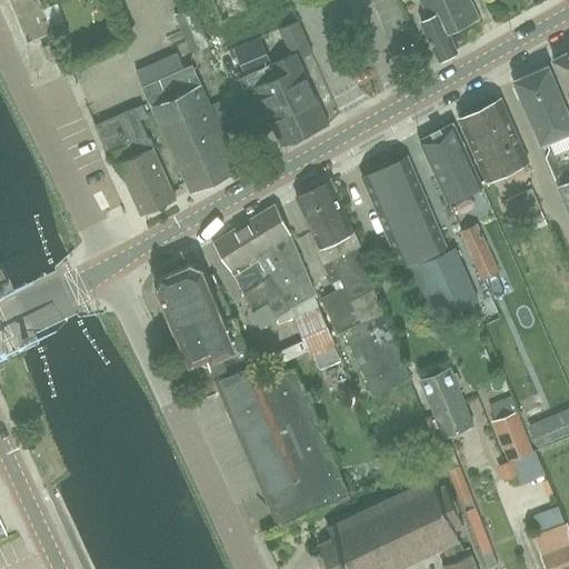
[(9,0),(28,41),(52,31),(39,0),(9,0)]
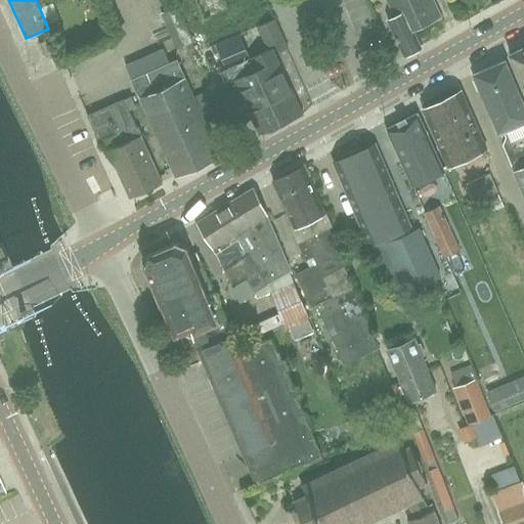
[(412,29),(441,15),(434,0),(387,0),(395,16),(404,12),(412,29)]
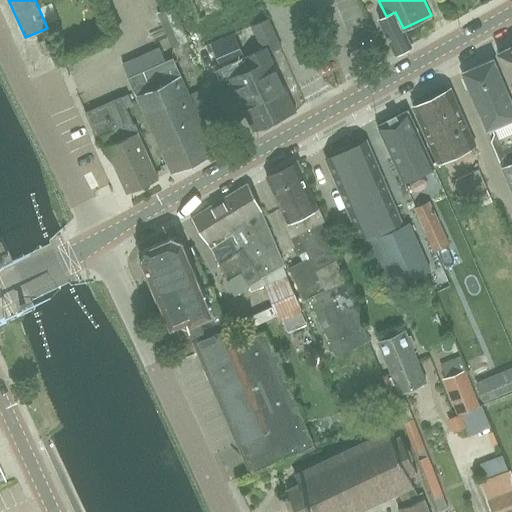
[(172,48),(188,41),(173,7),(157,14),(172,48)]
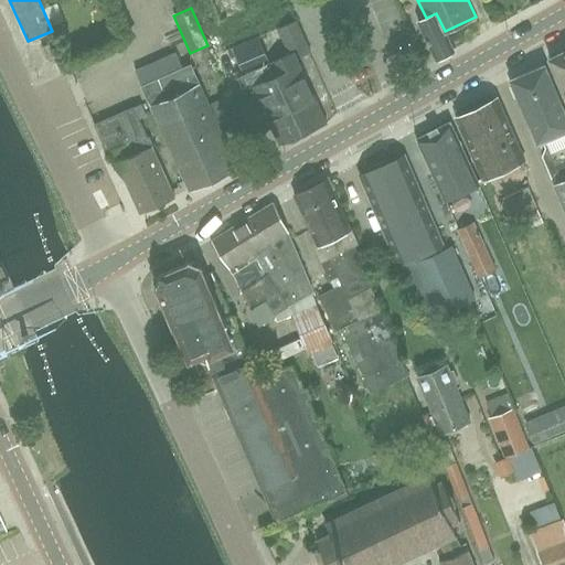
[(436,13),(426,18),(418,21),(436,60),(454,51),(445,31),(436,13)]
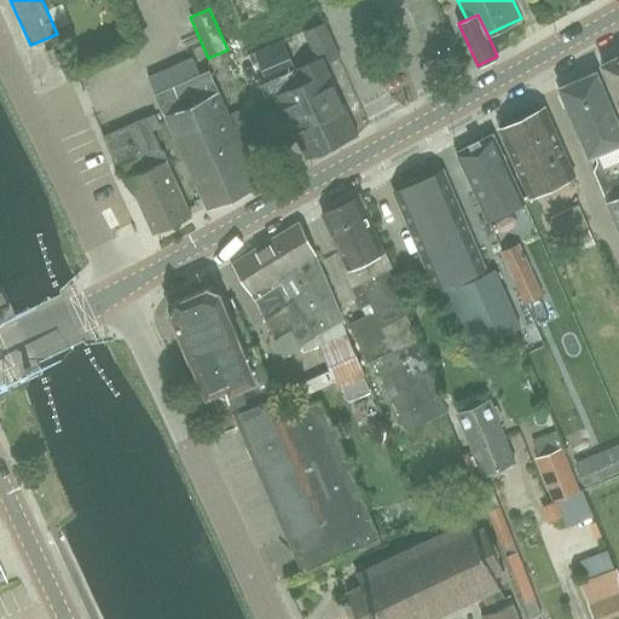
[(52,68),(64,62),(57,47),(45,52),(52,68)]
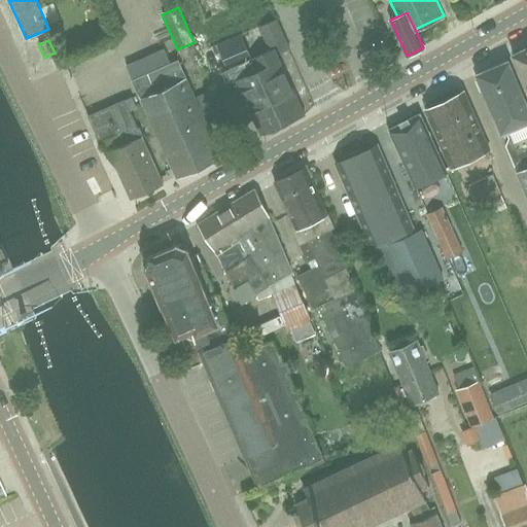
[(526,46),(512,54),(526,90),(526,46)]
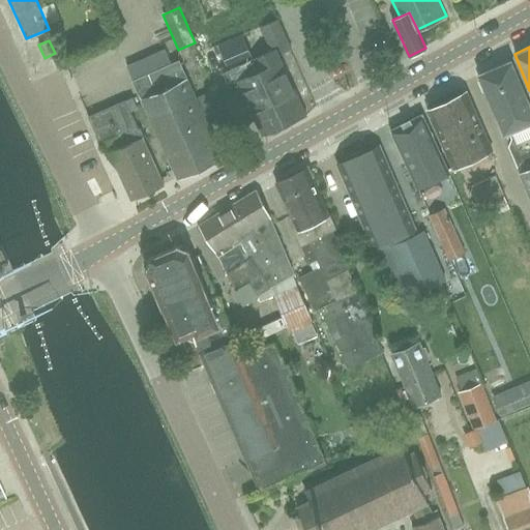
[(277,104),(286,123),(305,114),(275,49),(253,59),(274,105),(277,104)]
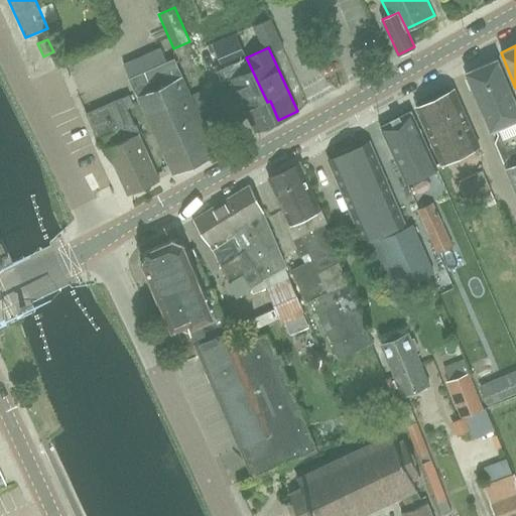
[(267,102),(246,57),(218,71),(224,85),(232,82),(254,131),(278,120),(270,101),(267,102)]
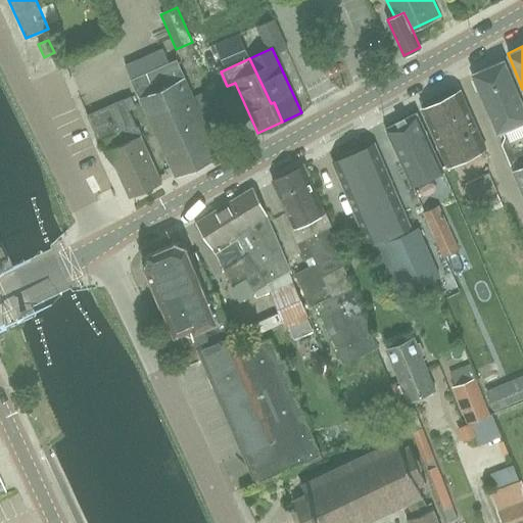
[(212,88),(193,96),(185,78),(184,78),(176,60),(132,80),(175,176),(220,155),(201,114),(221,105),(212,88)]
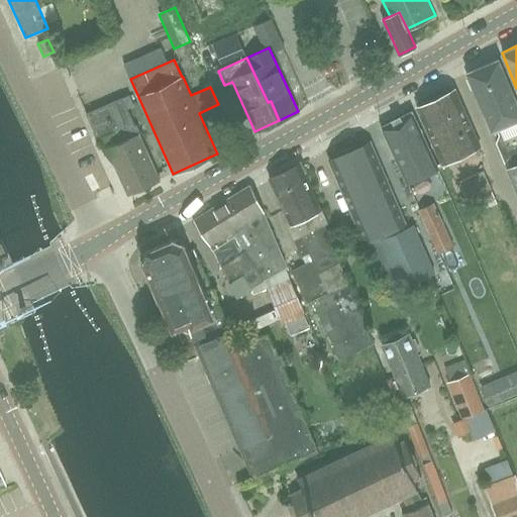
[(506,168),(516,163),(516,107),(497,60),(482,67),(468,73),(492,130),(495,128),(498,135),(495,142),(506,168)]
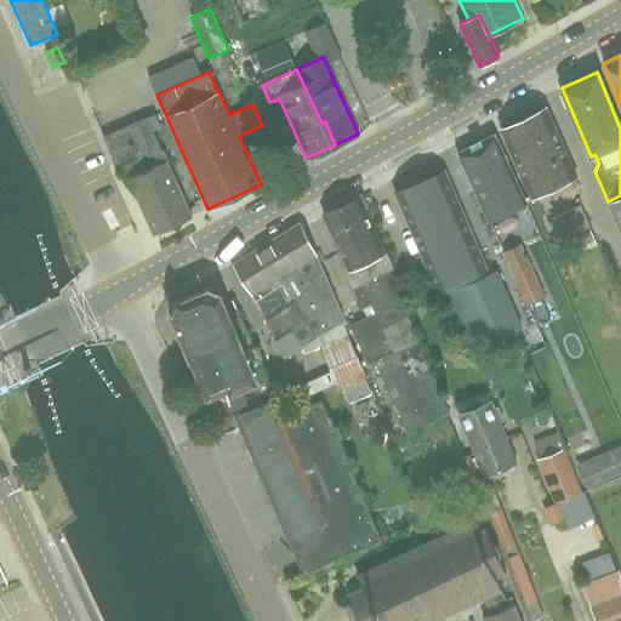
[(533,195),(576,175),(546,109),(501,130),(533,195)]
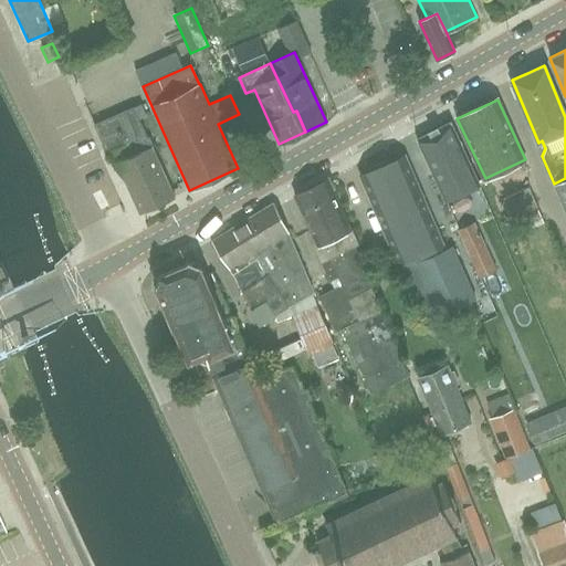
[(148,137),(139,119),(146,116),(140,104),(134,107),(134,106),(94,124),(107,155),(112,153),(139,213),(175,197),(153,147),(154,146),(149,136),(148,137)]
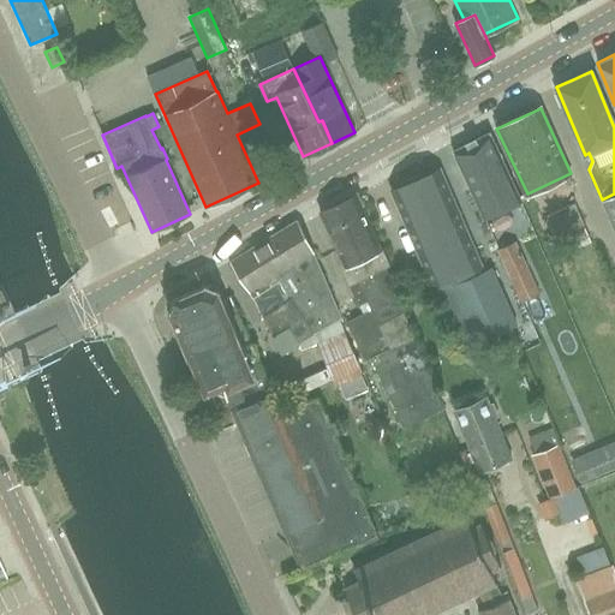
[(490,132),(472,141),(454,150),(485,218),(503,209),(523,201),(490,132)]
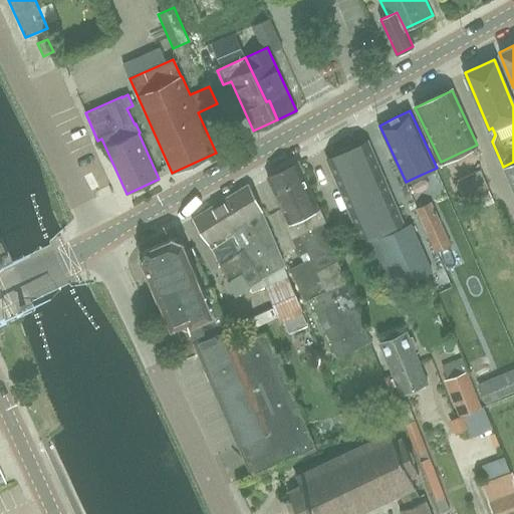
[(327,160),(362,242),(403,224),(367,142),(327,160)]
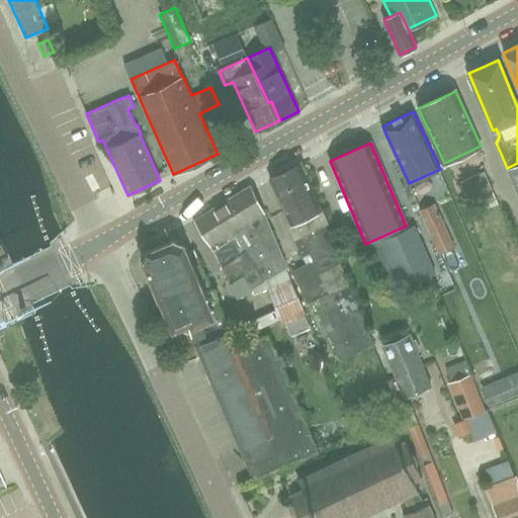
[(517,163),(507,168),(517,193),(517,163)]
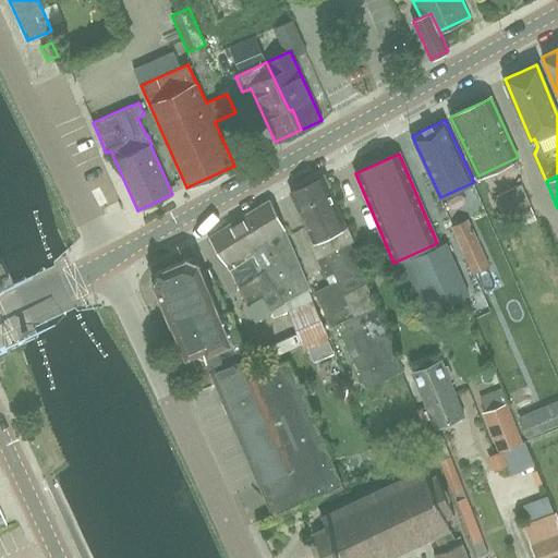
[(366,387),(401,371),(379,313),(365,282),(367,281),(349,242),(353,240),(324,177),(290,193),(306,228),(303,229),(326,276),(332,273),(337,281),(315,292),(331,327),(337,325),(366,387)]
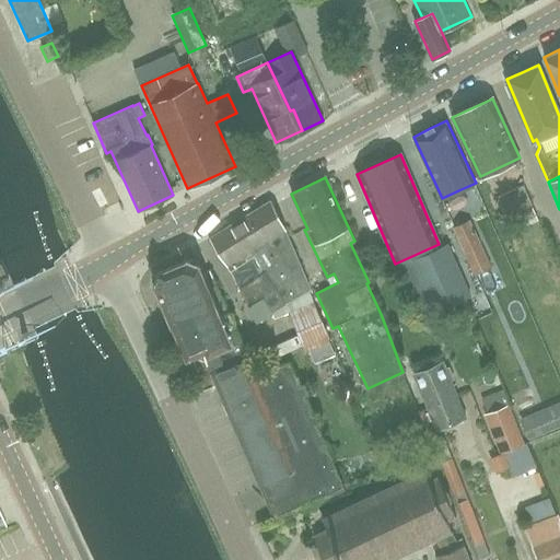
[(533,207),(533,206),(524,185),(497,197),(506,218),(511,217),(516,230),(539,220),(533,207)]
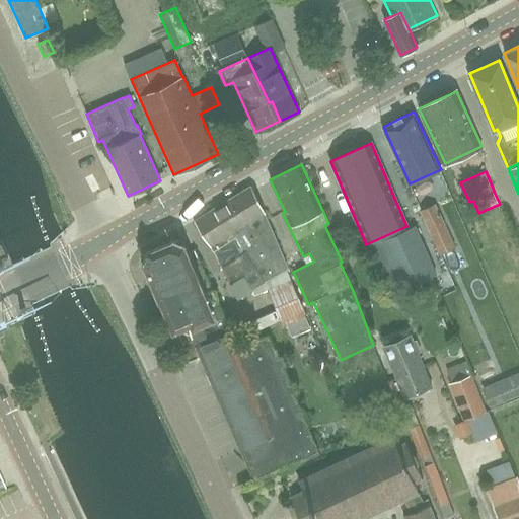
[(250,187),(195,220),(211,247),(220,267),(231,285),(238,298),(252,290),(251,289),(264,282),(267,288),(283,325),(307,316),(290,278),(289,278),(286,269),(288,267),(263,207),(250,187)]
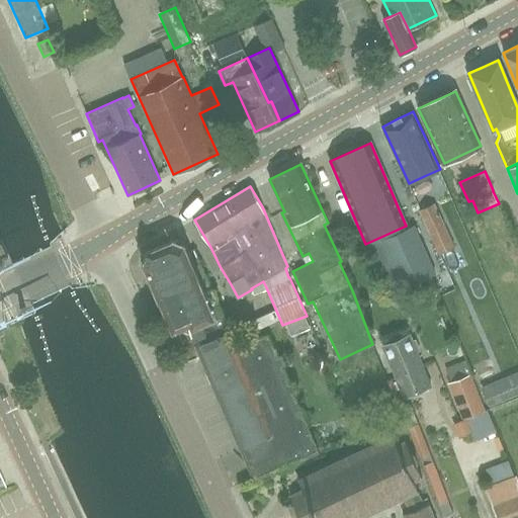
[(439,255),(455,247),(435,202),(419,210),(439,255)]
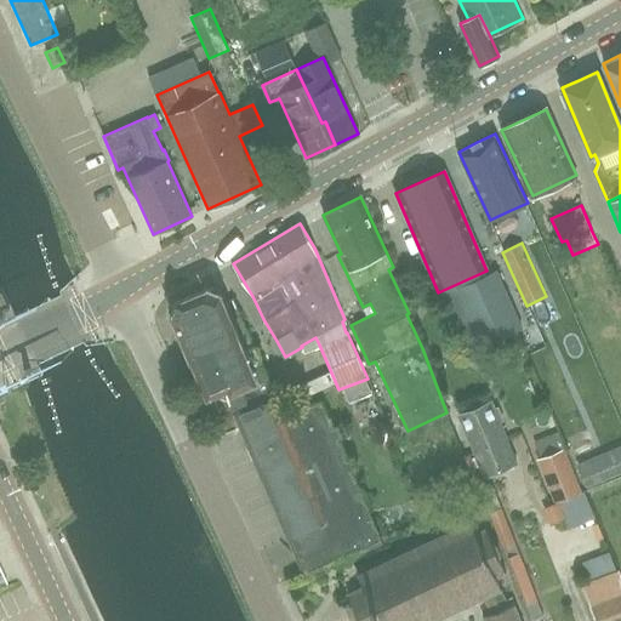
[(443,295),(439,296),(465,354),(522,330),(496,272),(485,277),(443,295)]
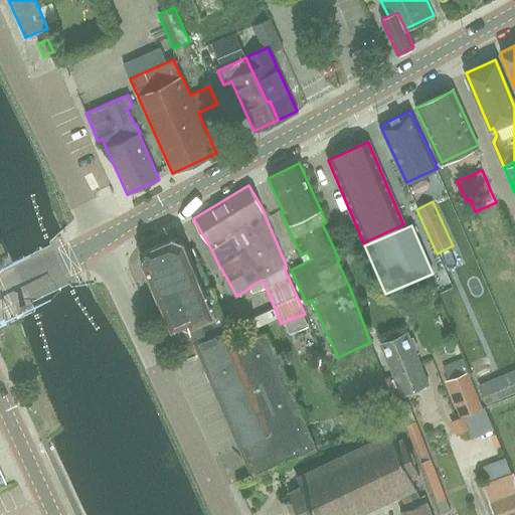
[(185,358),(186,358),(237,335),(234,327),(228,330),(192,246),(184,250),(181,243),(171,238),(145,250),(141,261),(157,298),(170,329),(185,358)]
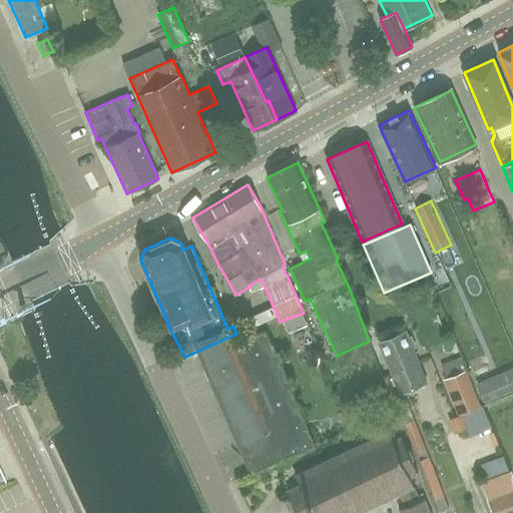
[(0,259),(8,255),(1,241),(0,241),(0,259)]
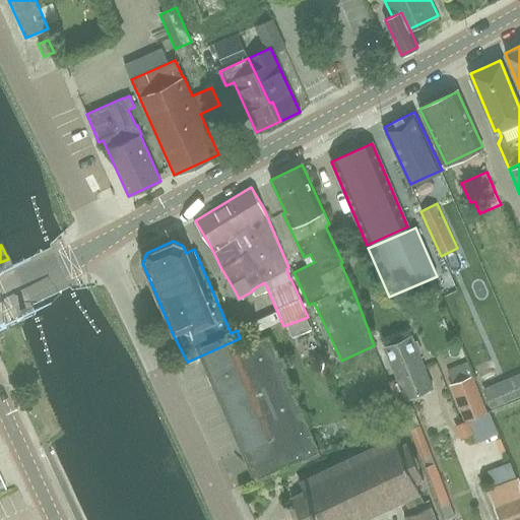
[(416,341),(414,342),(411,335),(384,347),(405,397),(433,386),(419,353),(421,352),(416,341)]
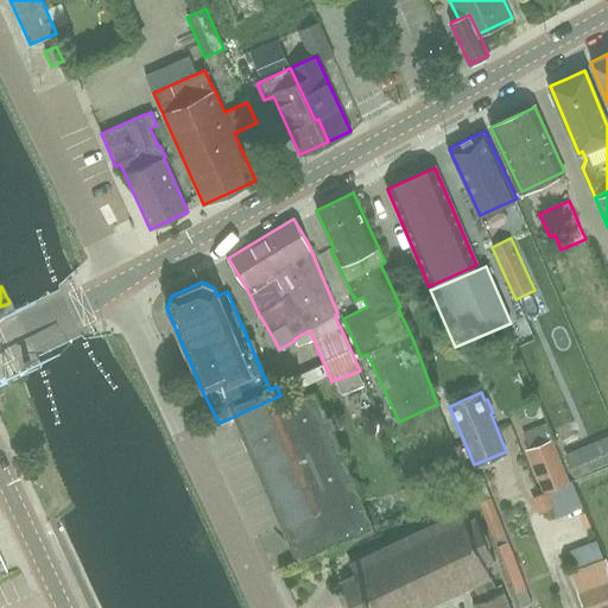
[(543,493),(571,481),(553,439),(525,450),(543,493)]
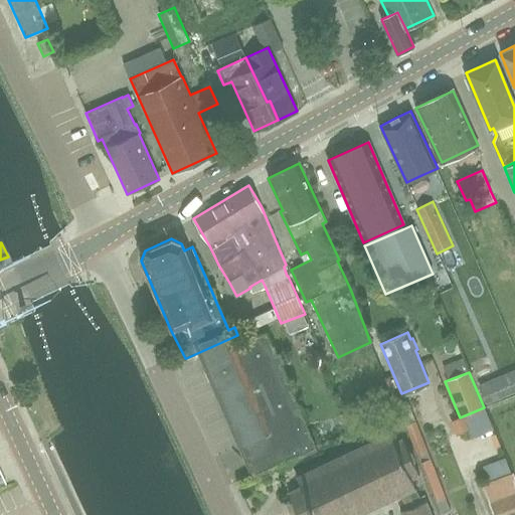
[(221,418),(251,402),(242,384),(212,400),(221,418)]
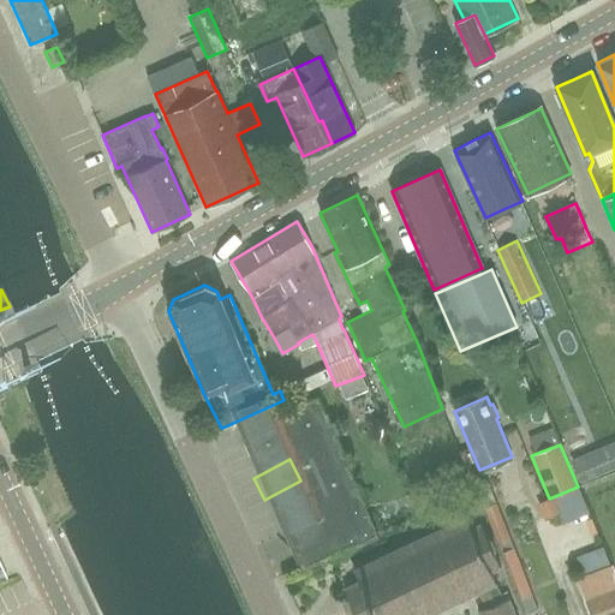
[(311,502),(300,481),(264,500),(275,521),(311,502)]
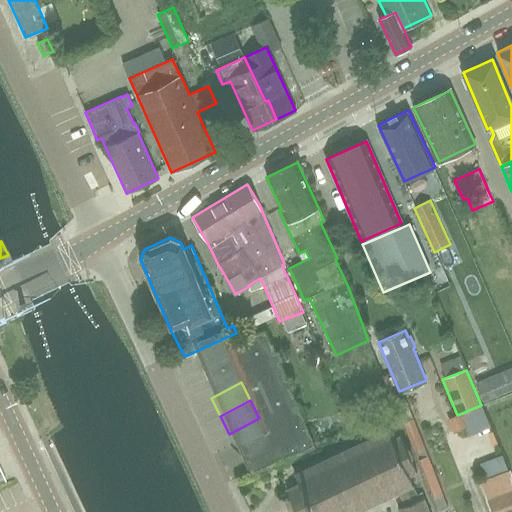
[(435,511),(447,508),(422,443),(406,400),(395,404),(399,416),(401,415),(433,498),(430,499),(435,511)]
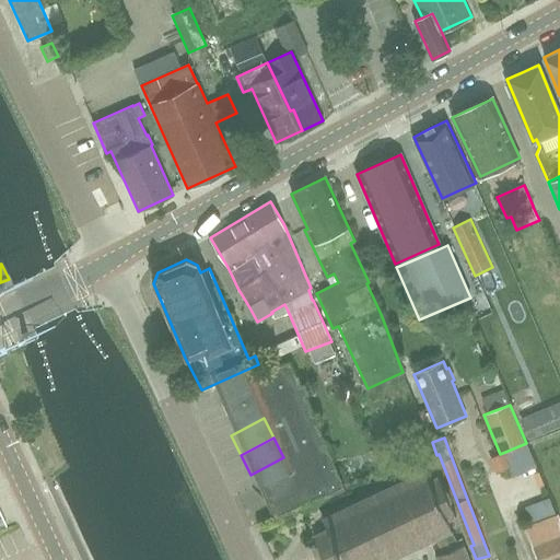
[(283,457),(251,475),(261,493),(294,477),(283,457)]
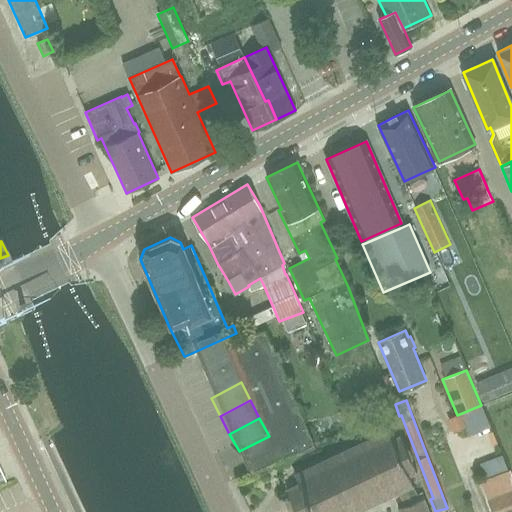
[(357,511),(400,492),(414,486),(410,475),(417,472),(411,459),(411,457),(408,449),(405,447),(400,435),(392,439),(387,427),(384,429),(385,431),(297,473),(296,471),(294,472),(299,484),(286,490),(296,511),(357,511)]
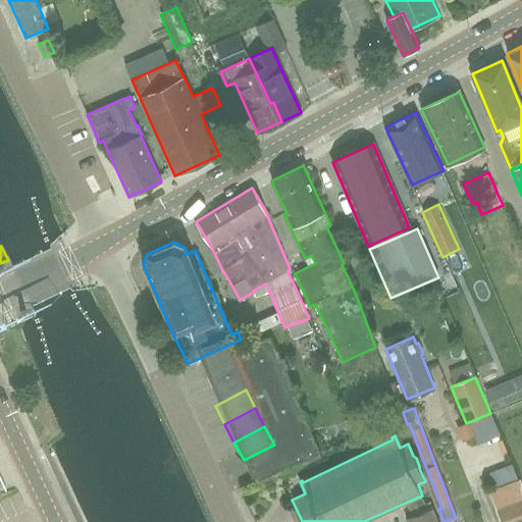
[(244,460),(253,478),(283,462),(274,445),(244,460)]
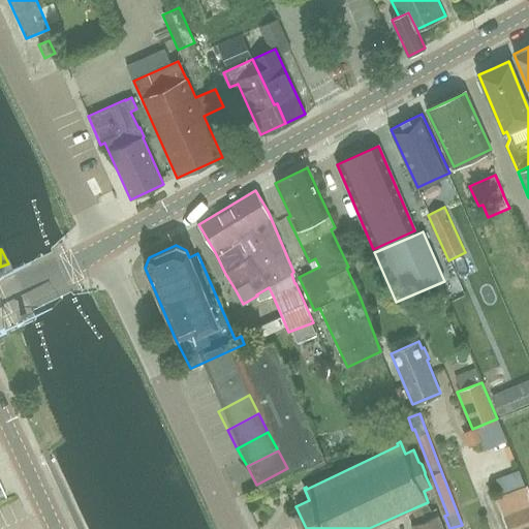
[(418,521),(411,525),(412,528),(443,528),(437,514),(418,521)]
